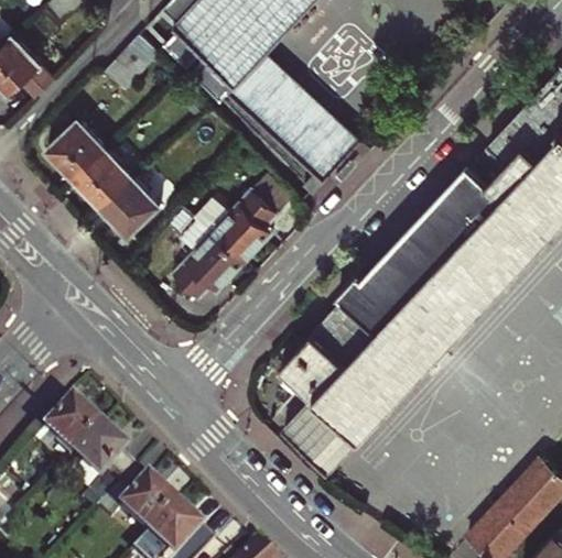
[(50,10),(63,24),(88,0),(58,0),(58,1),(50,10)]
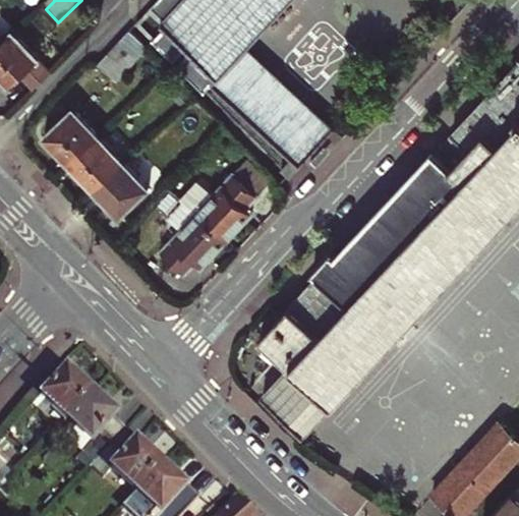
[(214,87),(247,51),(295,0),(164,0),(153,13),(170,31),(154,46),(203,96),(213,86),(214,87)]
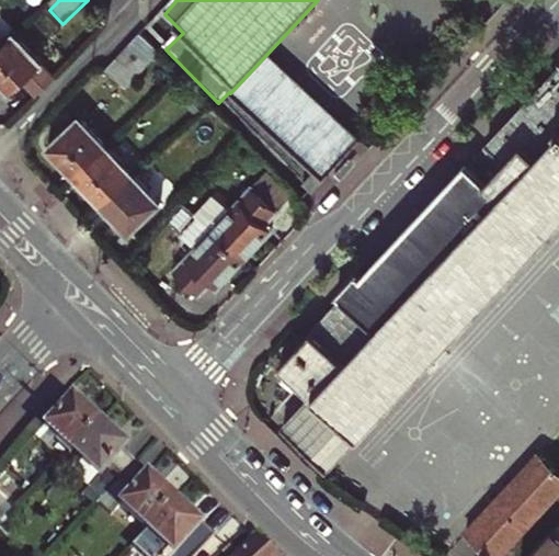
[(160,57),(141,37),(130,49),(150,67),(160,57)]
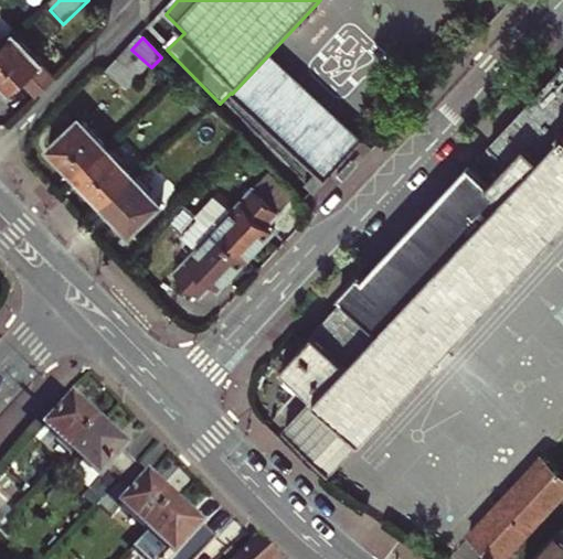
[(57,79),(48,68),(19,39),(3,53),(0,56),(0,82),(16,98),(28,87),(40,99),(57,79)]
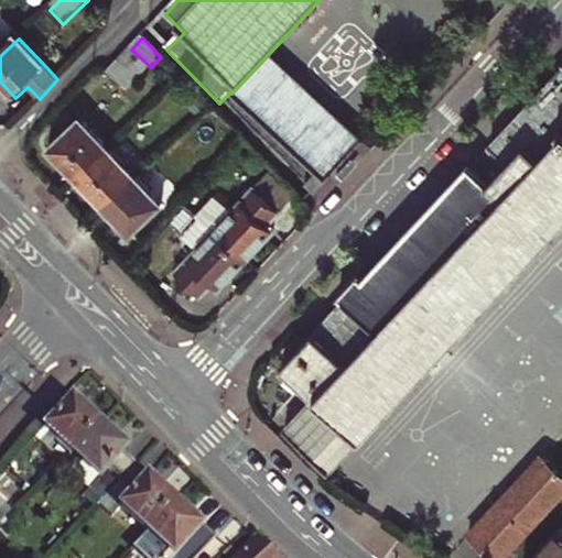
[(151,67),(131,50),(120,62),(139,80),(151,67)]
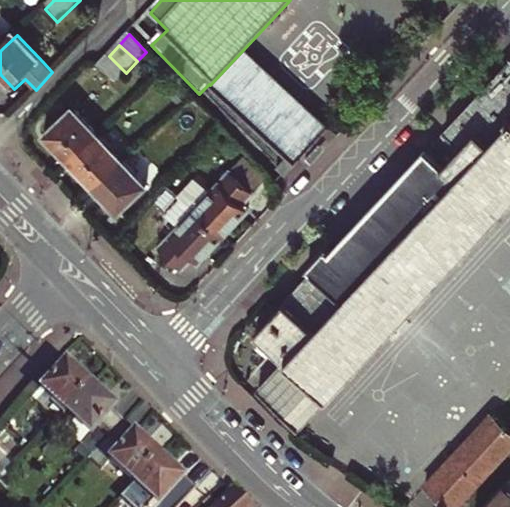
[(296,166),(329,132),(243,50),(210,85),(289,159),(296,166)]
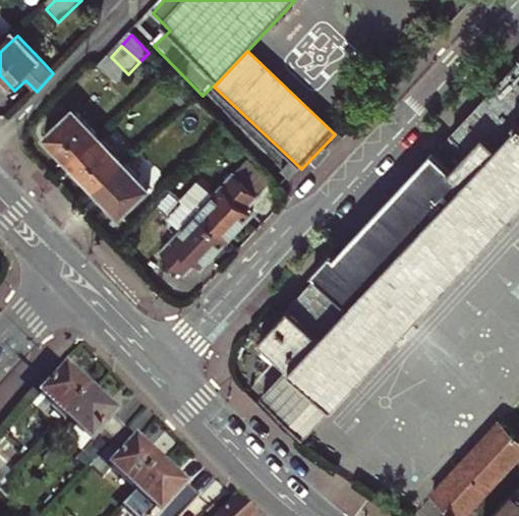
[(128,74),(111,57),(101,67),(118,84),(128,74)]
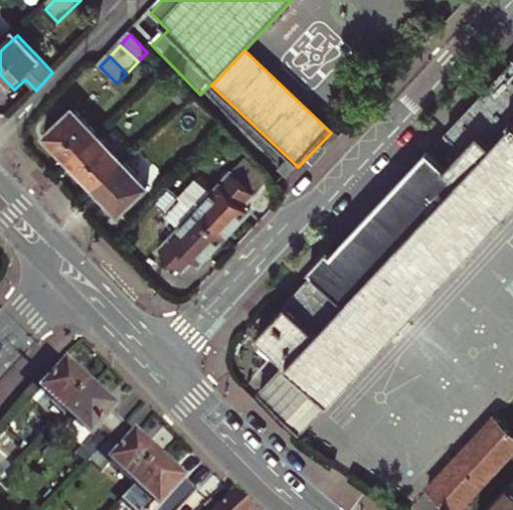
[(261,395),(299,433),(512,205),(512,64),(448,136),(451,138),(445,144),(443,142),(434,152),(420,165),(437,180),(356,268),(348,261),(344,265),(332,253),(329,250),(310,271),(316,277),(259,337),(289,366),(261,395)]
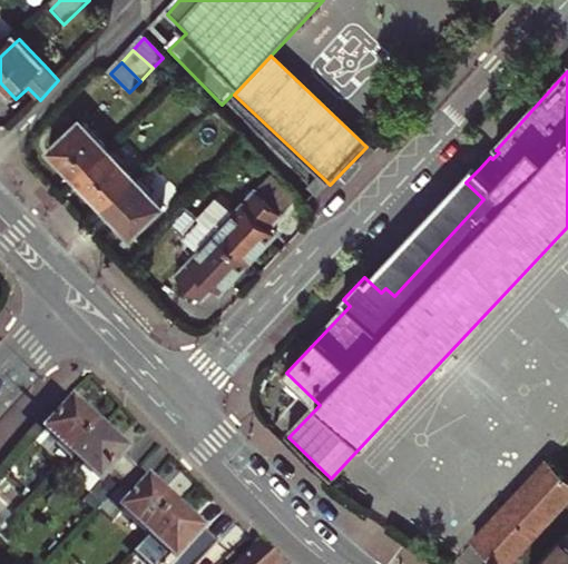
[(61,83),(58,80),(40,100),(41,102),(61,83)]
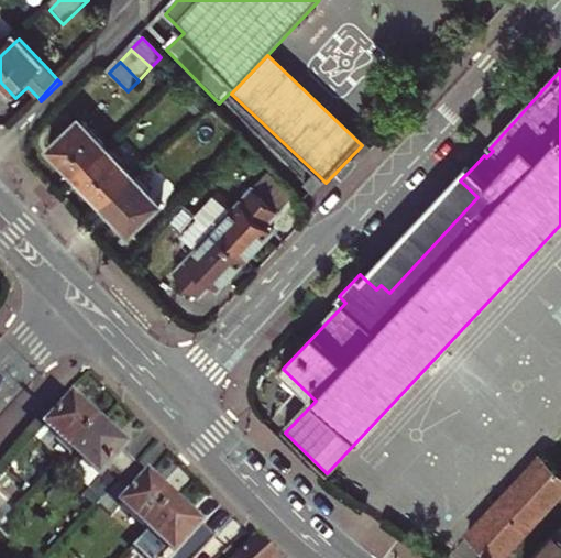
[(77,177),(108,149),(80,119),(50,148),(77,177)]
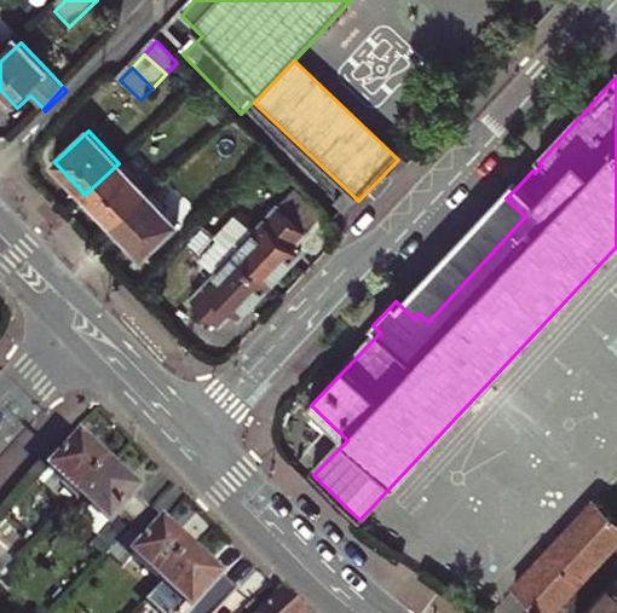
[(85,195),(113,226),(148,195),(119,163),(85,195)]
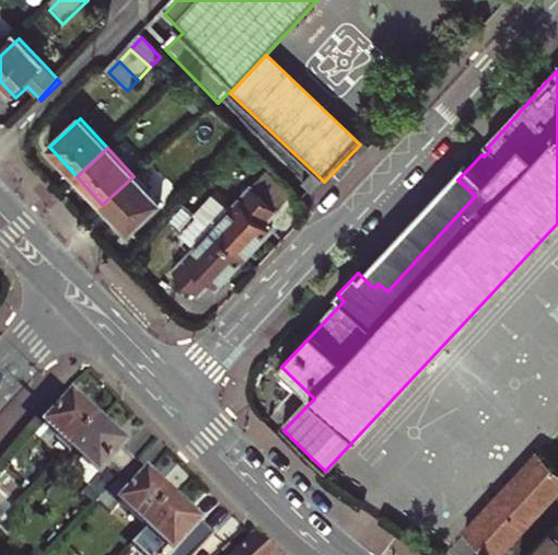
[(379,284),(387,291),(475,196),(457,180),(472,165),(468,162),(361,276),(374,288),(379,284)]
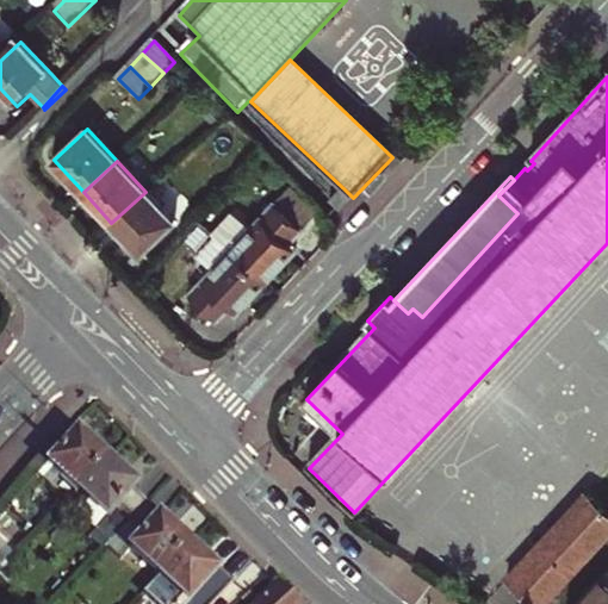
[(329,205),(337,213),(353,198),(345,190),(329,205)]
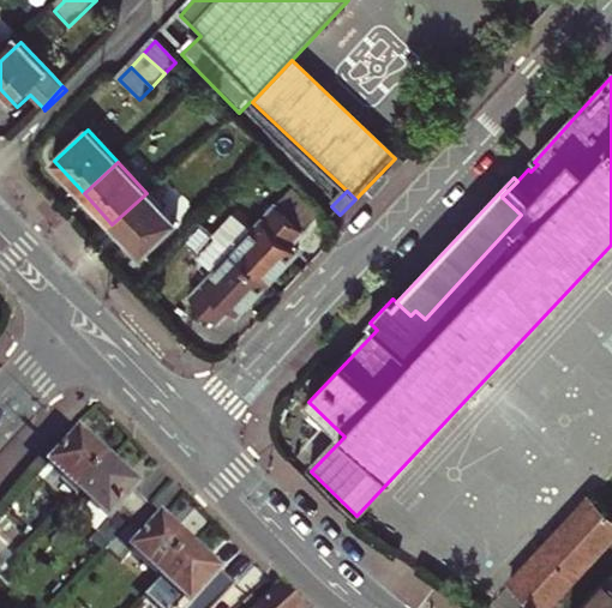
[(139,254),(174,224),(147,193),(112,224),(139,254)]
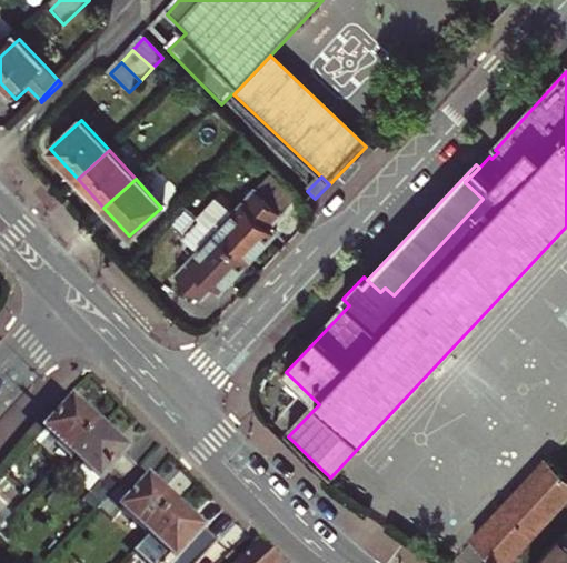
[(277,213),(288,201),(271,184),(259,197),(277,213)]
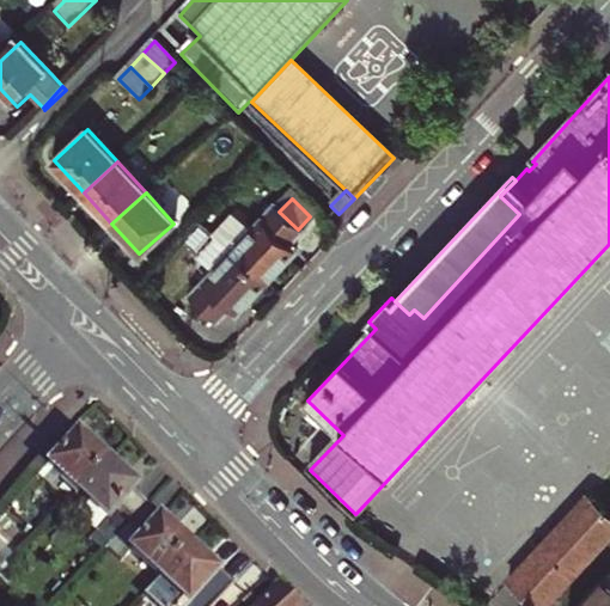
[(268,287),(298,256),(291,248),(303,236),(298,230),(279,212),(275,208),(252,233),(235,215),(214,237),(217,239),(268,287)]
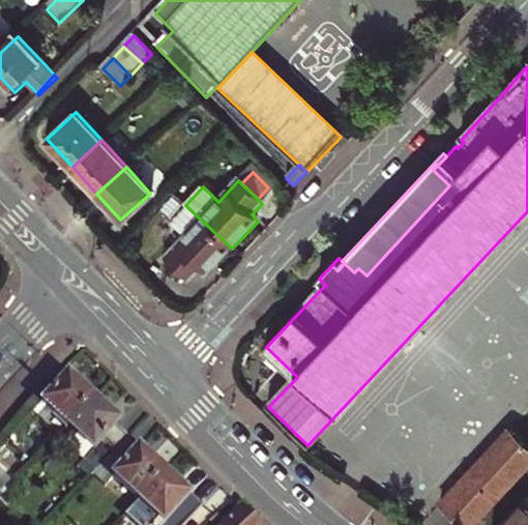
[(205,276),(232,249),(187,207),(170,225),(183,238),(162,260),(185,284),(199,270),(205,276)]
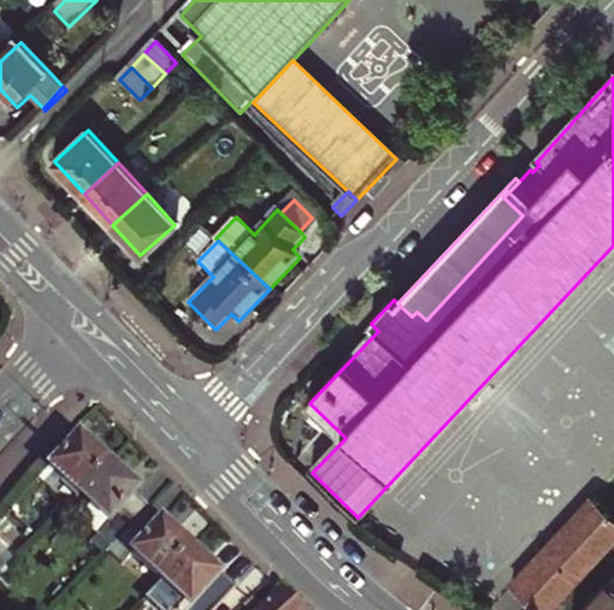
[(80,499),(110,468),(80,440),(49,473),(80,499)]
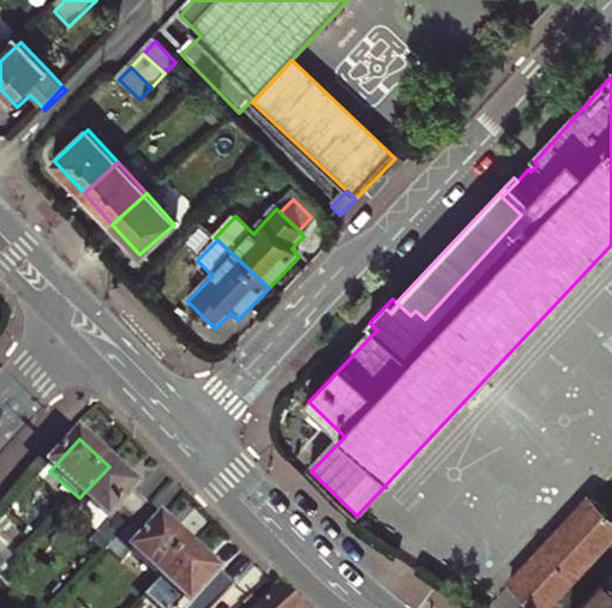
[(124,540),(150,512),(136,499),(141,494),(109,467),(79,498),(124,540)]
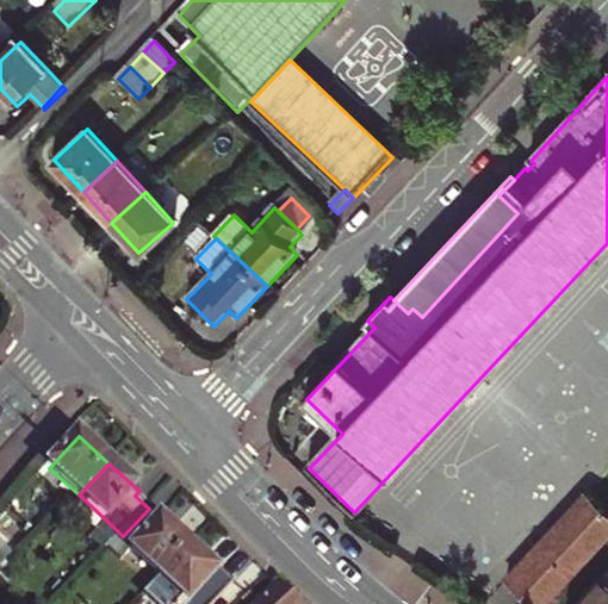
[(508,580),(533,603),(544,603),(607,533),(607,512),(588,494),(508,580)]
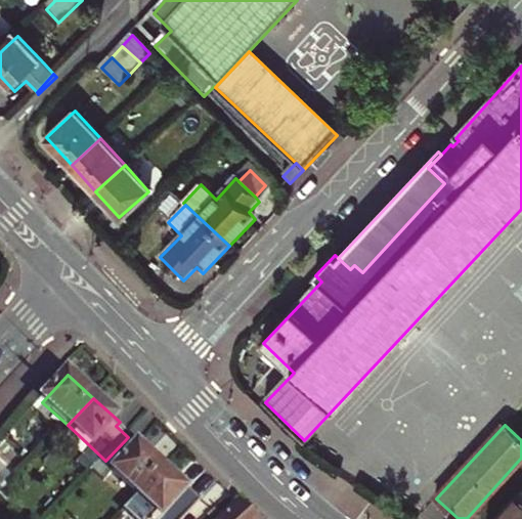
[(112,476),(138,500),(165,471),(128,437),(105,461),(93,474),(104,484),(112,476)]
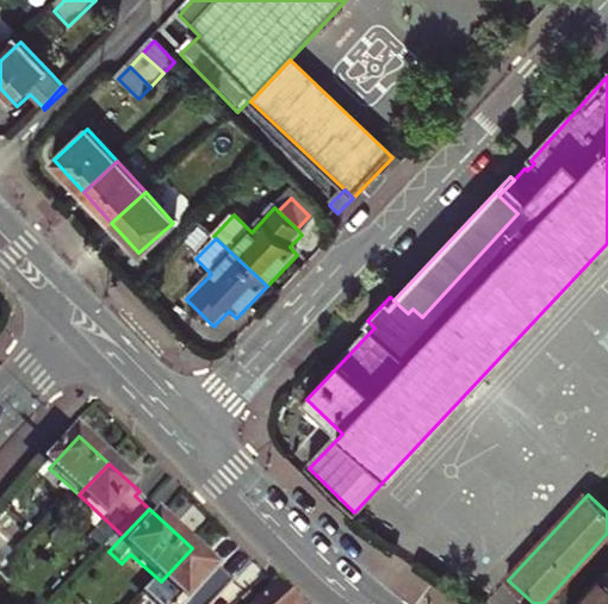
[(219,603),(235,589),(192,548),(161,581),(184,603),(219,603)]
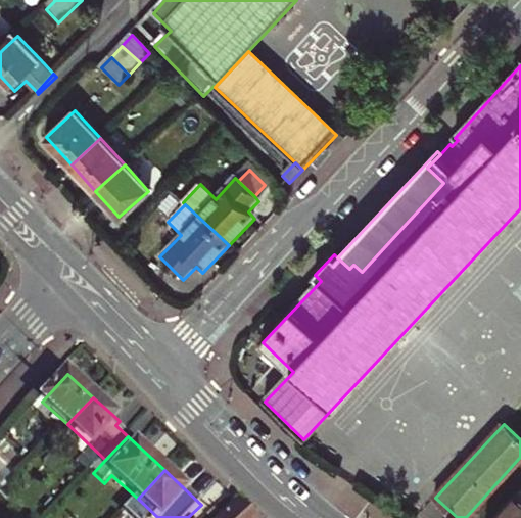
[(520,498),(517,495),(494,517),(520,517),(520,498)]
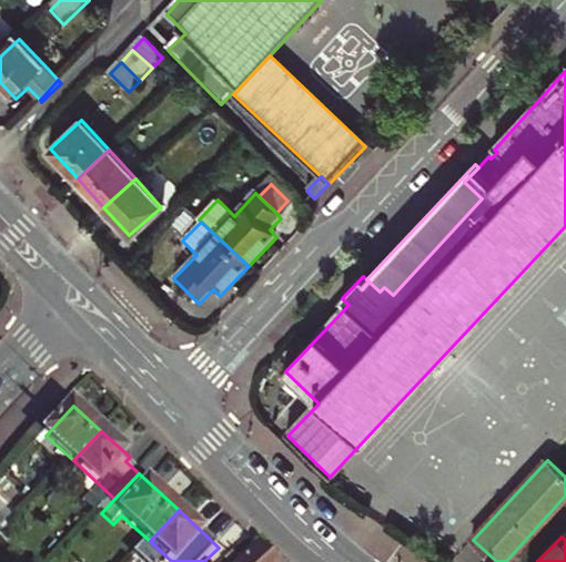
[(273,561),(261,550),(248,561),(273,561)]
